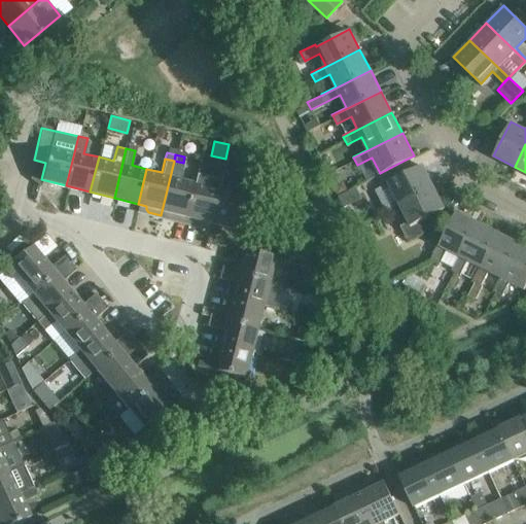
[(391,186),(399,203),(433,185),(422,164),(411,170),(406,160),(380,173),(375,175),(383,190),(391,186)]
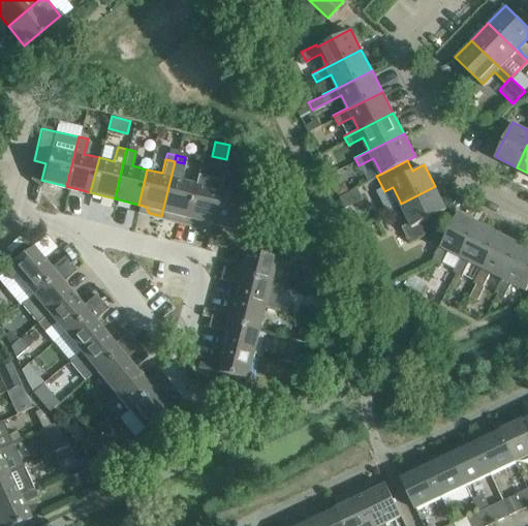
[(178,214),(186,216),(195,182),(194,181),(180,178),(184,163),(175,161),(161,216),(174,219),(177,218),(178,214)]
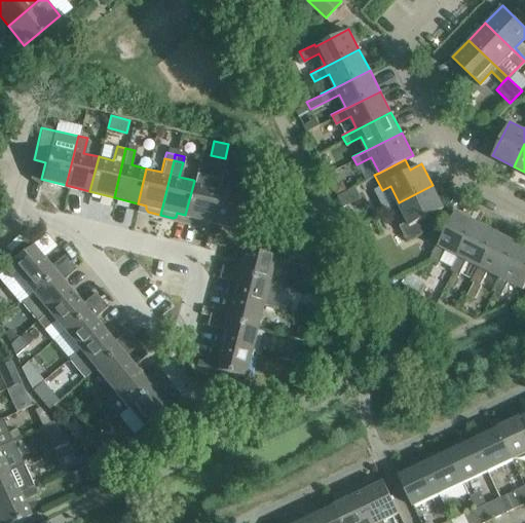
[(193,180),(194,181),(185,215),(194,217),(193,221),(195,224),(208,227),(210,221),(220,177),(196,171),(193,180)]
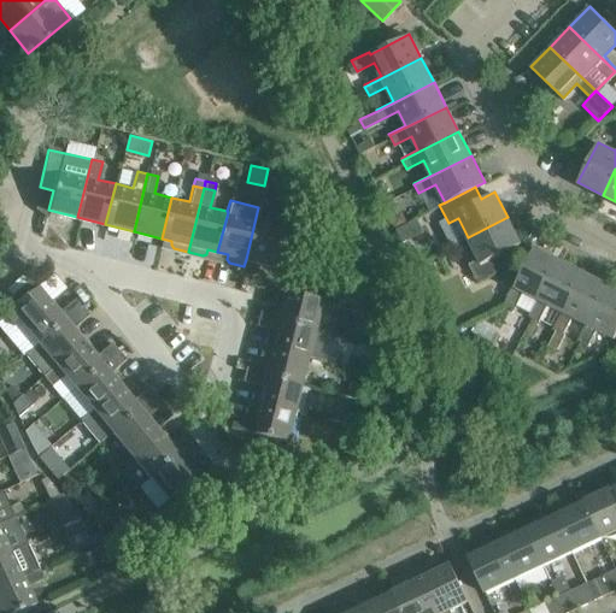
[(291,246),(280,243),(287,216),(283,211),(270,207),(270,204),(259,201),(258,207),(246,259),(285,269),(291,246)]
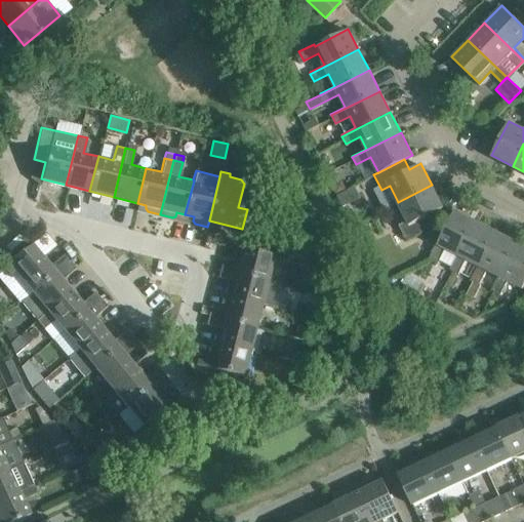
[(337,181),(332,184),(336,193),(346,188),(343,182),(337,181)]
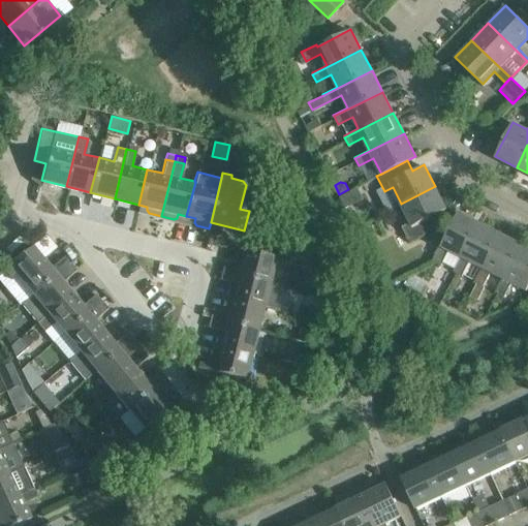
[(445,208),(435,186),(401,204),(409,220),(401,224),(408,240),(439,224),(434,214),(445,208)]
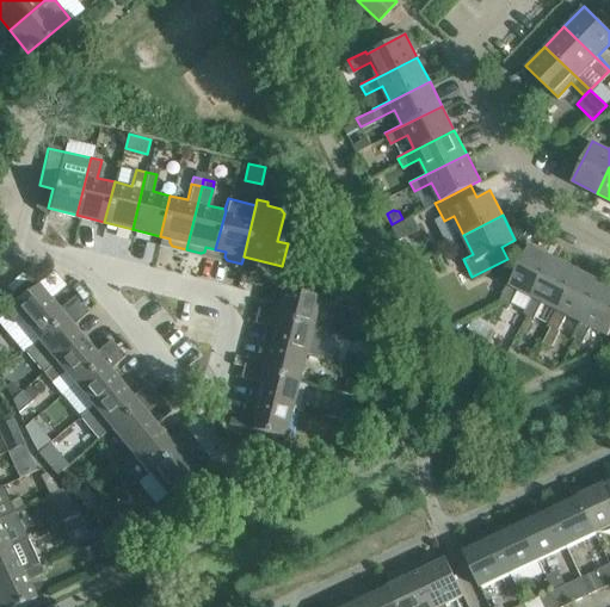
[(525,313),(554,256),(529,245),(518,266),(509,283),(507,283),(498,299),(509,304),(517,287),(531,295),(523,311),(525,313)]
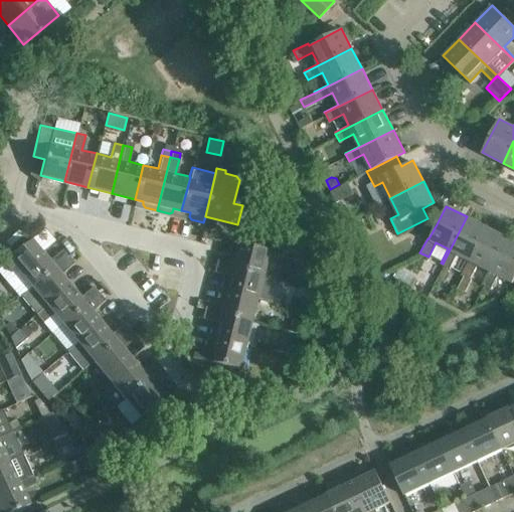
[(463,275),(487,227),(467,216),(443,264),(449,267),(456,253),(468,260),(461,273),(463,275)]
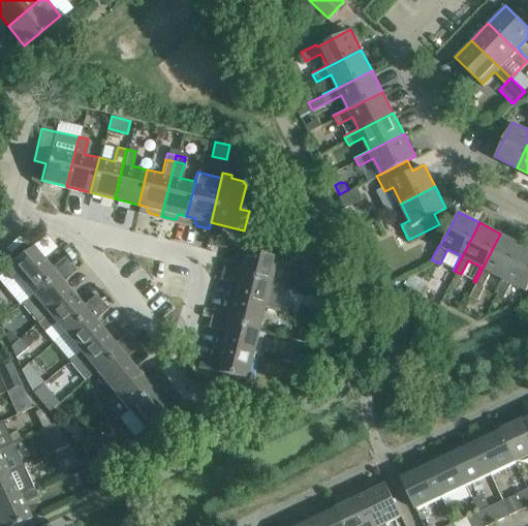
[(497,292),(522,244),(500,234),(475,282),(482,285),(490,271),(501,277),(494,291),(497,292)]
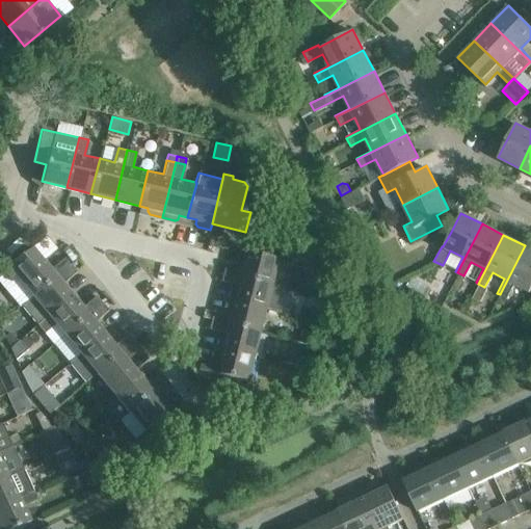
[(51,266),(32,244),(2,269),(10,280),(16,274),(32,294),(70,262),(63,256),(51,266)]
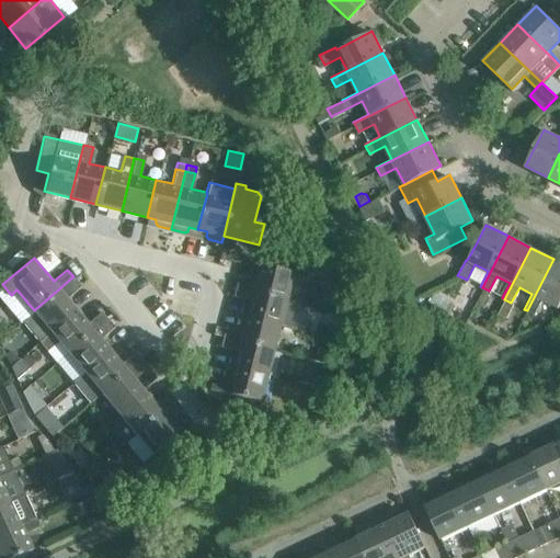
[(559,262),(553,259),(527,310),(534,314),(541,298),(558,307),(559,302),(559,262)]
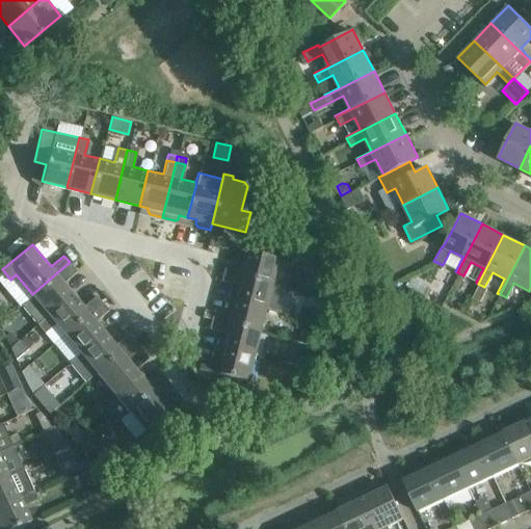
[(222,269),(270,282),(285,285),(291,261),(245,249),(241,265),(226,261),(222,269)]
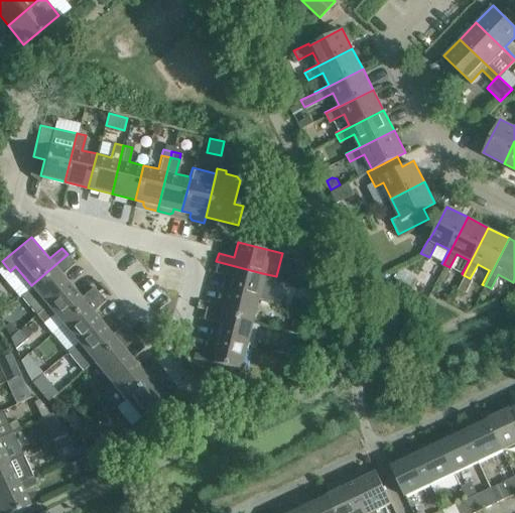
[(31,285),(21,293),(36,312),(71,283),(60,272),(74,261),(68,254),(31,285)]
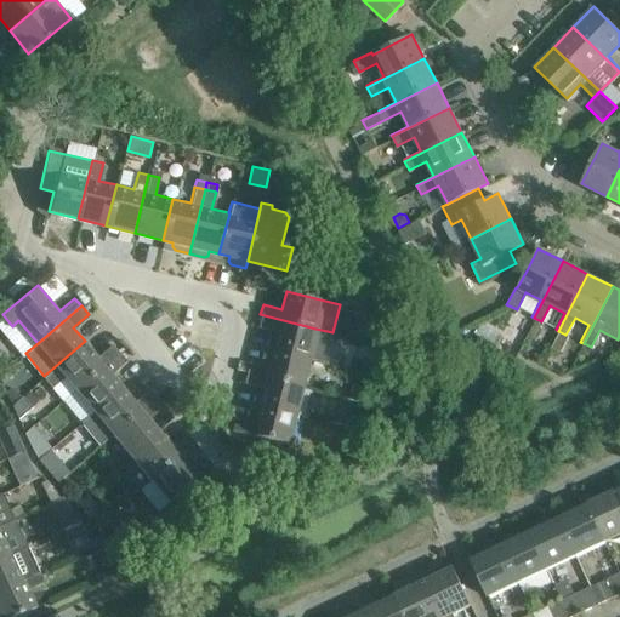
[(277,330),(272,348),(308,356),(316,329),(260,314),(257,325),(277,330)]
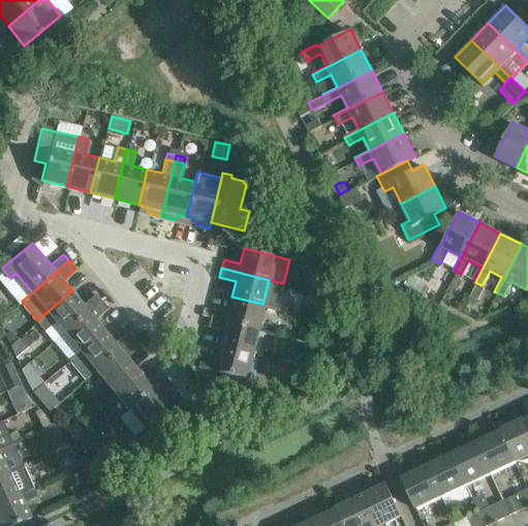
[(409,274),(405,282),(414,286),(418,279),(409,274)]
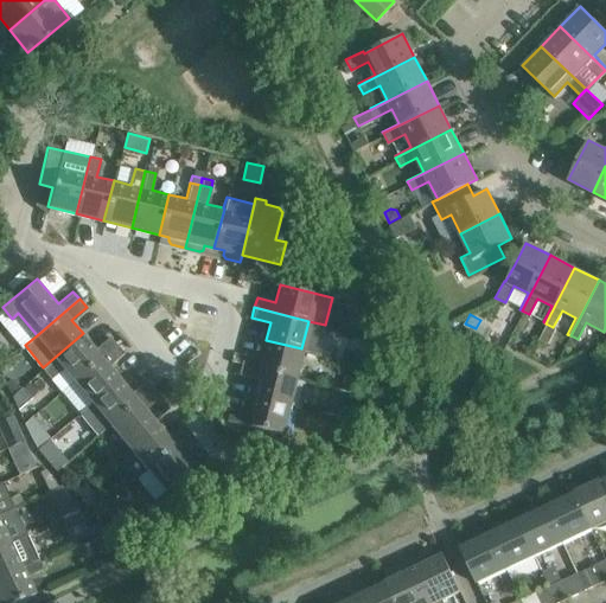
[(83,333),(43,367),(42,367),(50,378),(63,367),(72,379),(116,342),(109,334),(95,347),(83,333)]
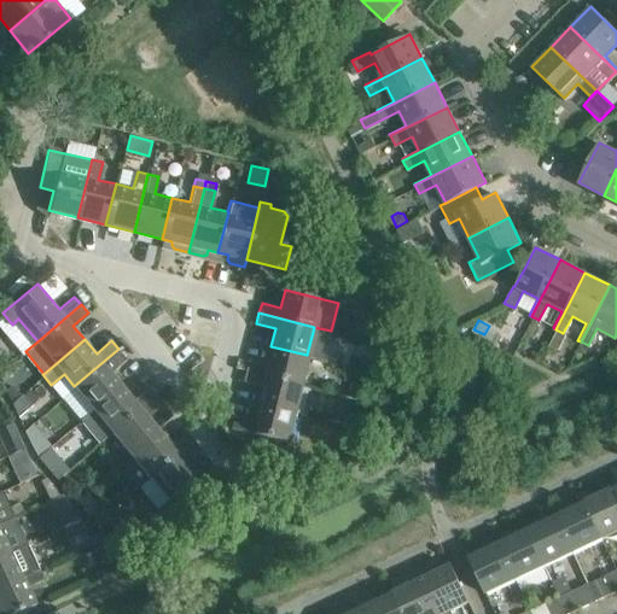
[(245,369),(301,382),(307,355),(271,346),(267,363),(248,358),(245,369)]
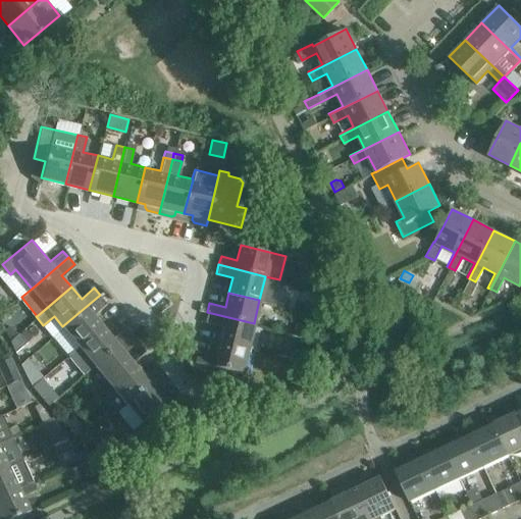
[(62,326),(79,345),(103,324),(93,313),(106,302),(100,295),(62,326)]
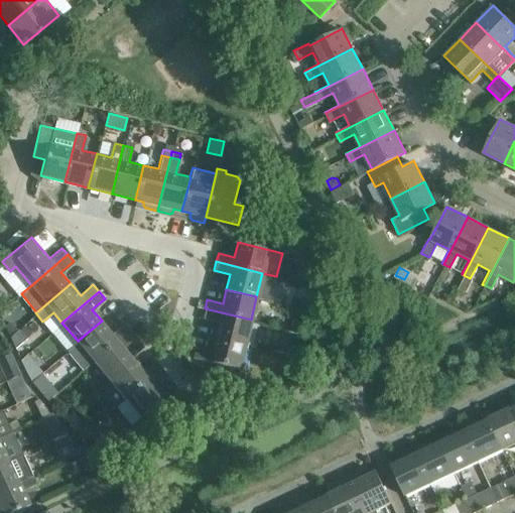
[(218,322),(215,336),(245,344),(251,319),(205,308),(202,317),(218,322)]
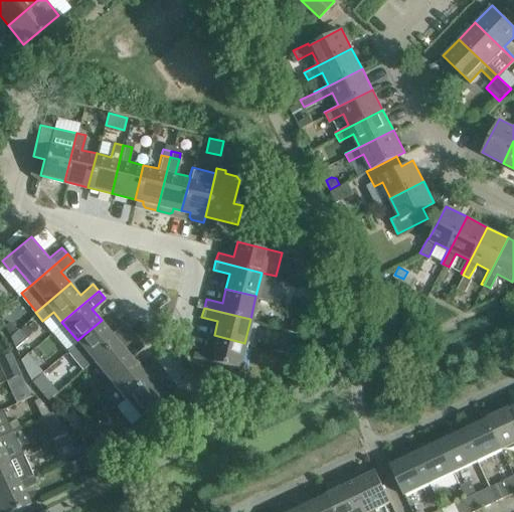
[(292,319),(290,329),(299,332),(302,322),(292,319)]
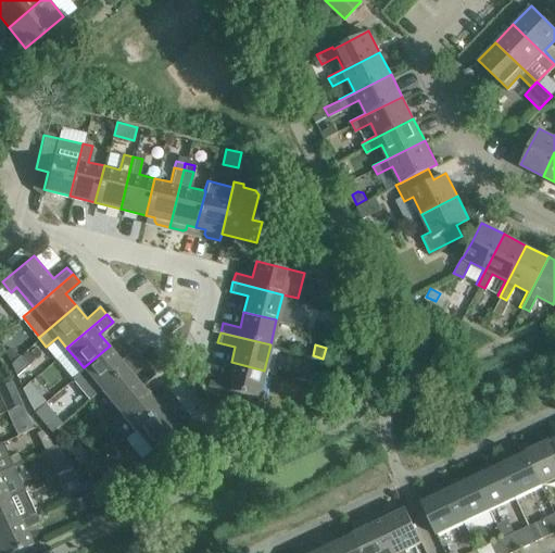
[(11,346),(4,350),(10,361),(19,354),(11,346)]
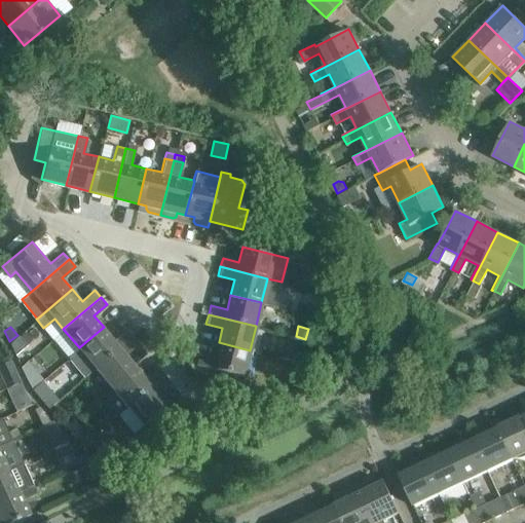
[(83,376),(95,367),(133,335),(126,328),(113,339),(104,327),(79,347),(68,358),(83,376)]
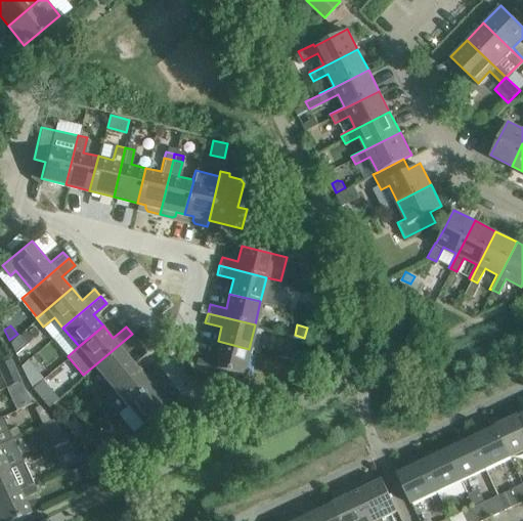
[(13,351),(26,341),(18,333),(17,334),(9,340),(13,351)]
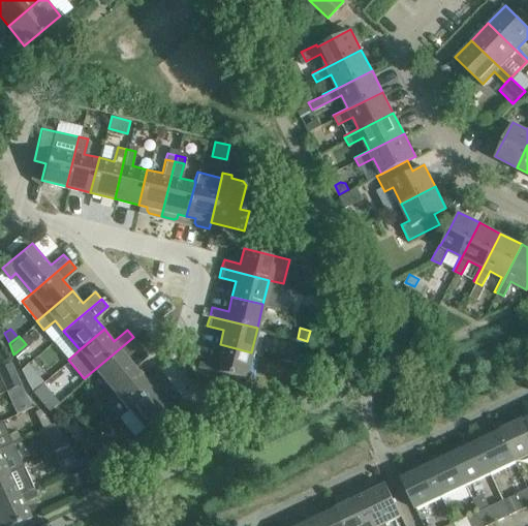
[(133,337),(95,369),(111,388),(135,367),(126,356),(138,344),(133,337)]
